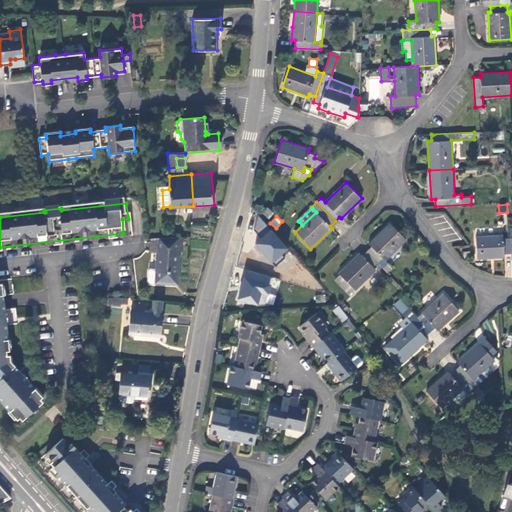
[(371,246),(366,251),(378,262),(381,260),(382,258),(384,260),(406,239),(390,223),(368,243),(371,246)]
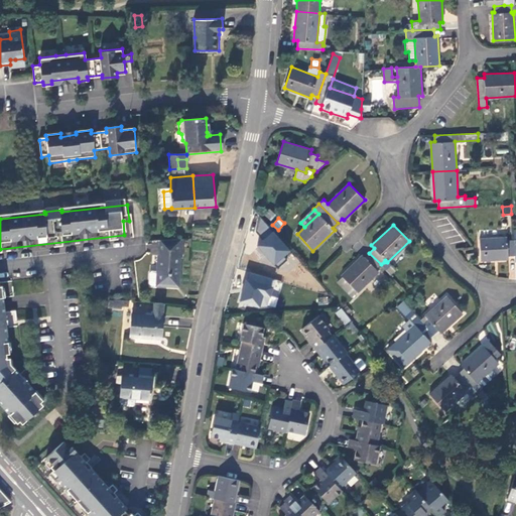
[(299,260),(273,231),(262,244),(282,259),(277,267),(282,271),(288,264),(293,268),(299,260)]
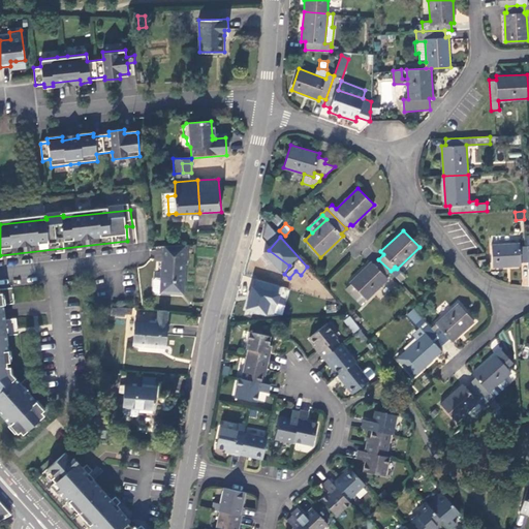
[(522,262),(528,262),(527,245),(521,246),(521,243),(492,244),(493,267),(522,265),(522,262)]
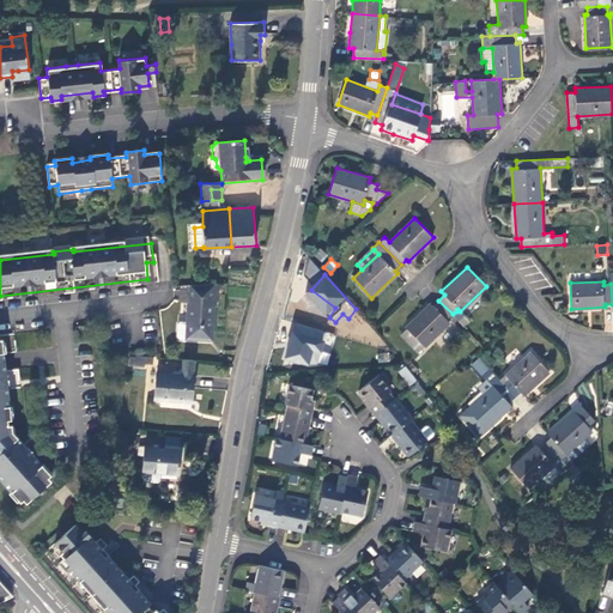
[(218,287),(194,290),(192,309),(188,309),(187,344),(212,345),(213,309),(217,308),(218,287)]
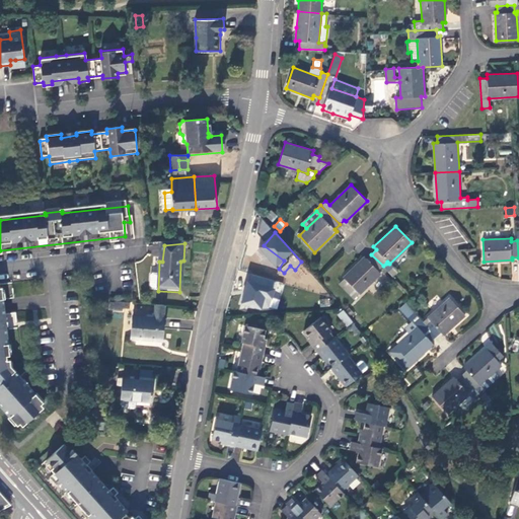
[(284,261),(264,245),(251,264),(272,279),(279,269),(284,261)]
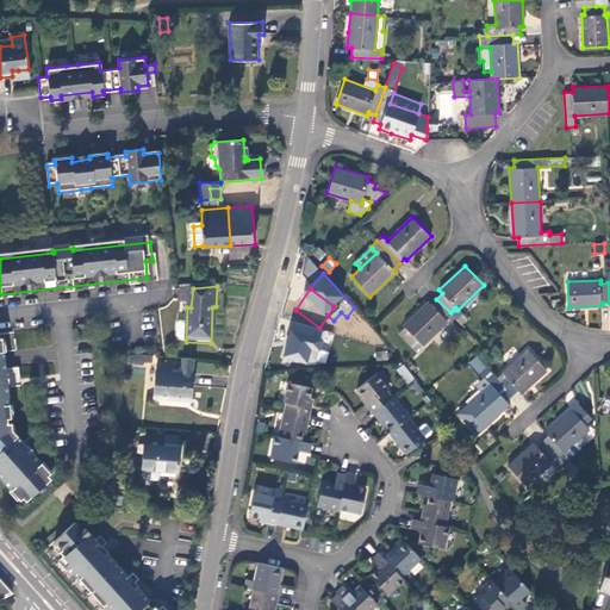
[(450,312),(436,299),(431,304),(428,300),(403,325),(403,328),(398,334),(415,353),(447,321),(444,318),(450,312)]
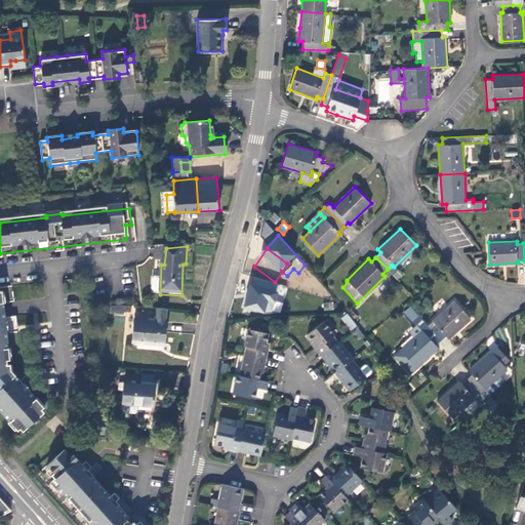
[(393,275),(398,281),(401,278),(397,273),(393,275)]
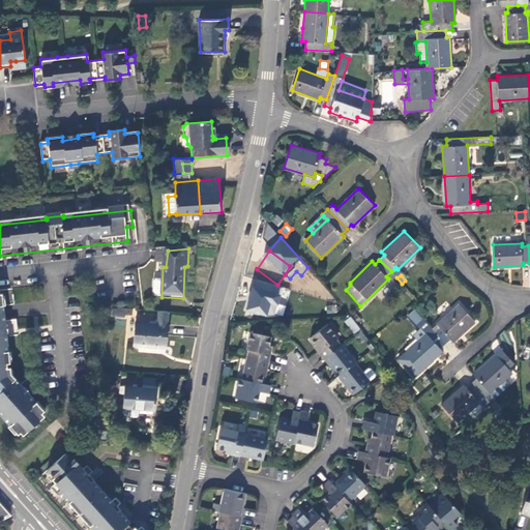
[(13,289),(0,290),(0,413),(10,425),(9,428),(16,434),(18,434),(19,435),(19,433),(21,431),(25,436),(40,420),(42,422),(47,419),(45,417),(46,416),(41,412),(43,410),(45,410),(45,409),(46,408),(38,401),(36,402),(30,394),(31,393),(26,387),(24,387),(22,385),(30,378),(23,370),(18,321),(6,322),(4,305),(16,304),(13,289)]
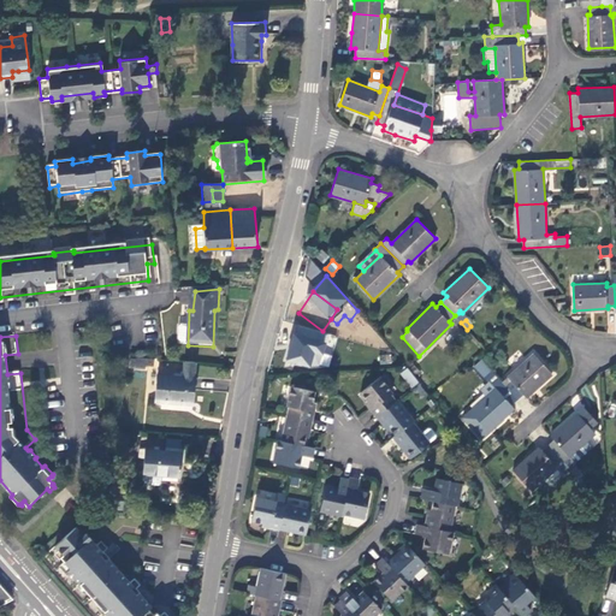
[(504,385),(517,400),(523,395),(526,397),(551,374),(533,353),(508,375),(510,379),(504,385)]
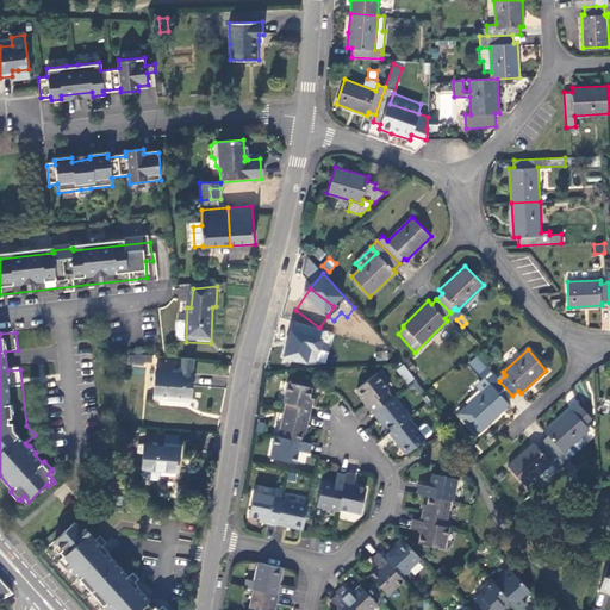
[(129,354),(128,362),(145,363),(145,361),(154,361),(154,355),(130,353),(129,354)]
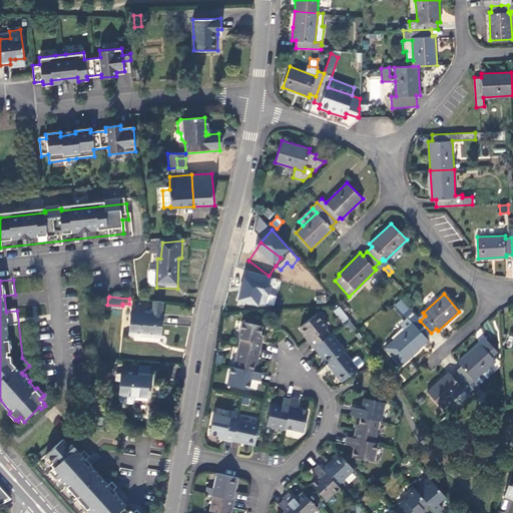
[(412,312),(401,300),(396,304),(406,316),(412,312)]
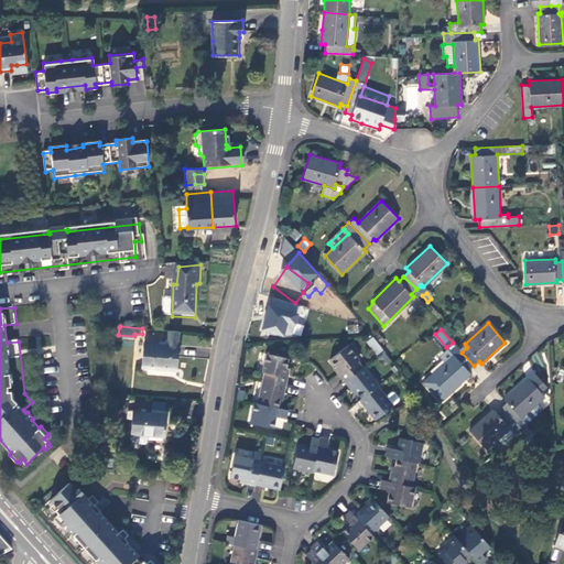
[(179,345),(180,331),(169,331),(167,344),(145,343),(143,367),(177,370),(180,346),(179,345)]
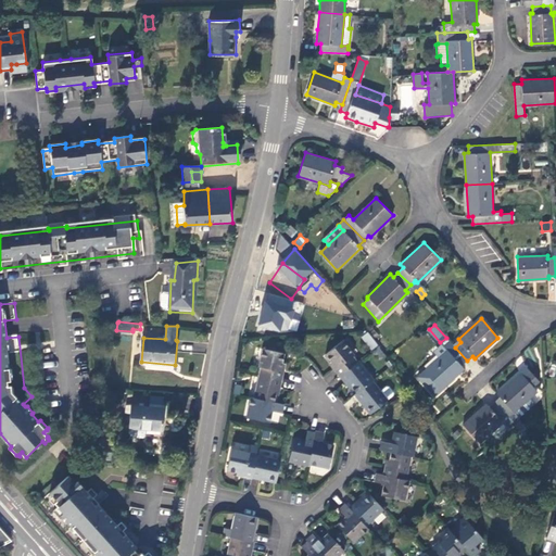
[(382,333),(376,339),(386,351),(393,345),(382,333)]
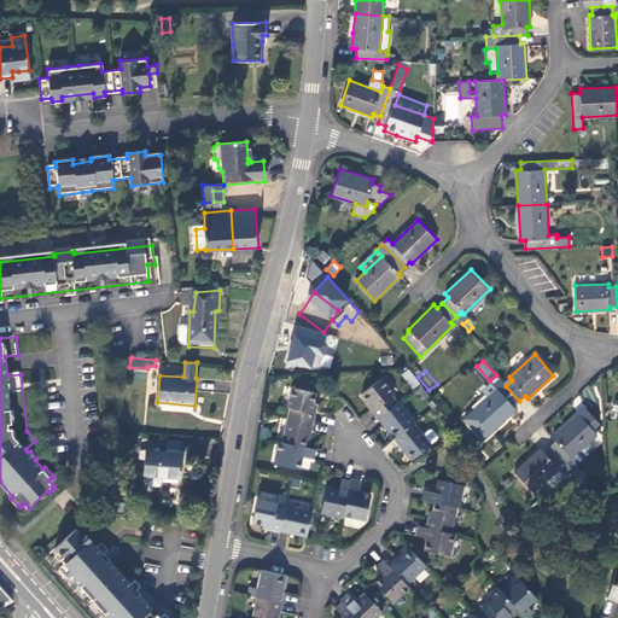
[(513,407),(519,401),(506,386),(496,375),(489,380),(491,383),(497,390),(488,397),(464,419),(482,439),(516,410),(513,407)]
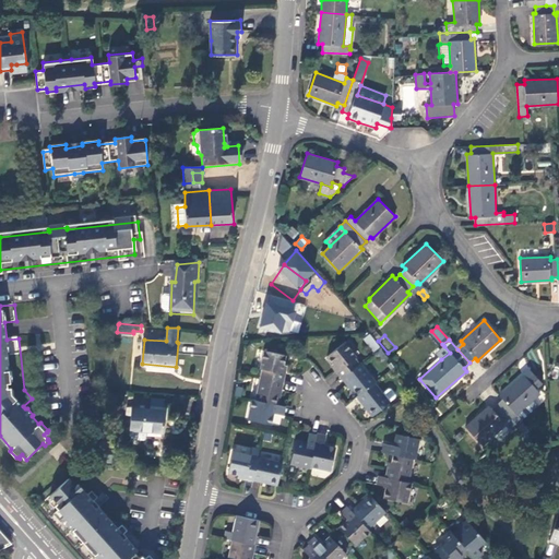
[(335,371),(341,378),(342,377),(359,363),(355,357),(356,356),(345,342),(328,355),(334,363),(339,369),(335,371)]
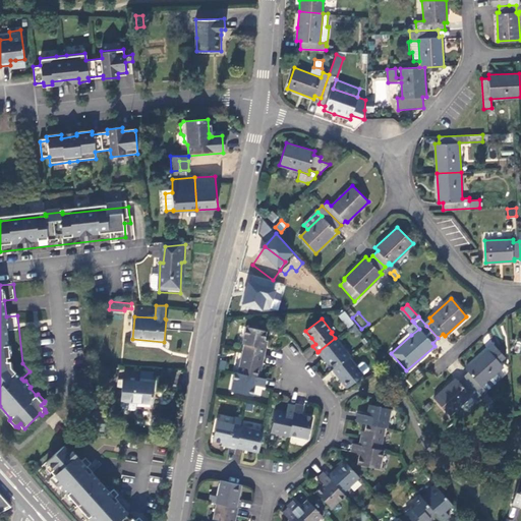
[(419,329),(414,323),(406,330),(411,335),(419,329)]
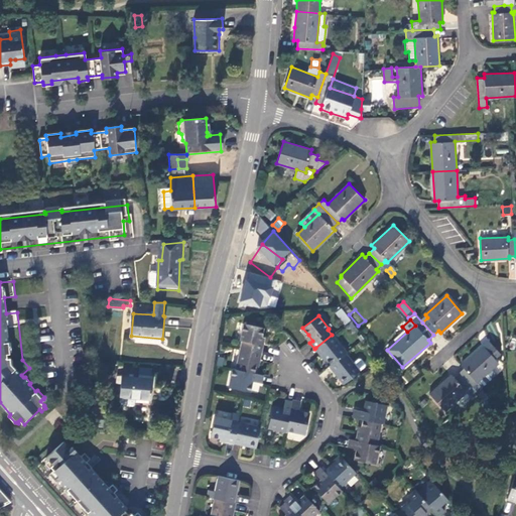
[(359,331),(351,320),(345,325),(358,343),(365,338),(359,331)]
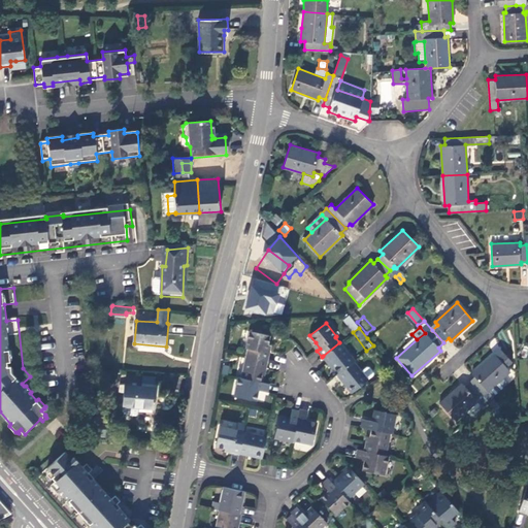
[(245,354),(268,359),(270,352),(266,351),(268,343),(270,335),(250,330),(244,348),(248,348),(245,354)]
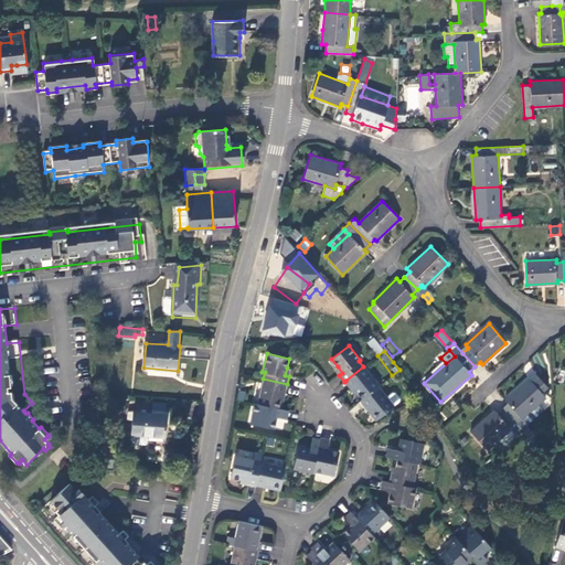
[(363,366),(345,381),(351,388),(353,386),(358,392),(363,397),(379,385),(380,384),(365,365),(363,366)]
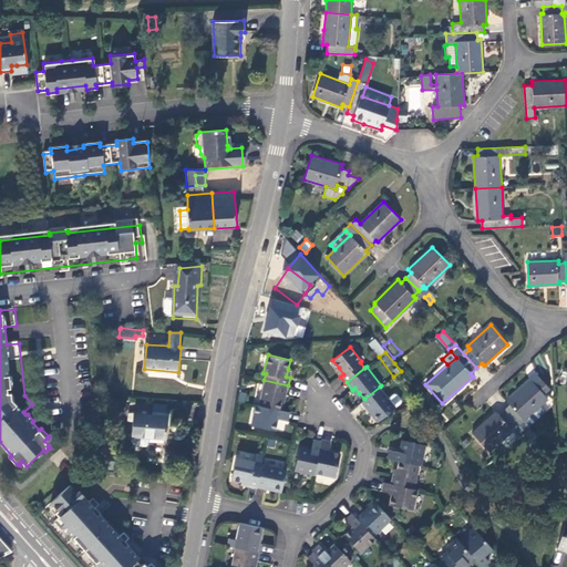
[(508,404),(503,410),(522,430),(529,441),(537,434),(529,425),(545,411),(540,405),(548,399),(545,395),(550,390),(535,374),(506,401),(508,404)]
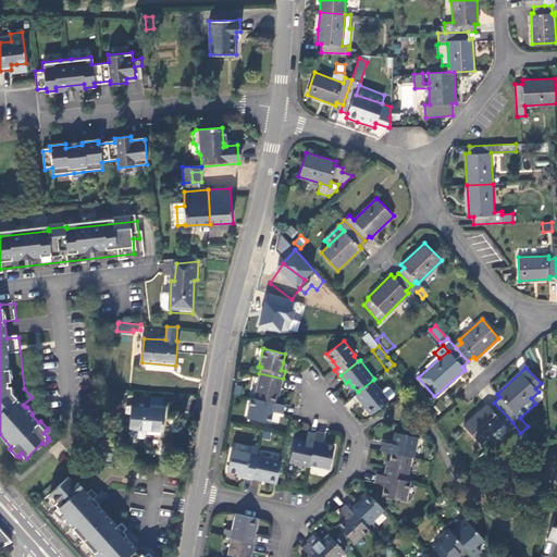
[(281,387),(283,379),(259,373),(254,397),(275,401),(276,395),(277,387),(281,387)]
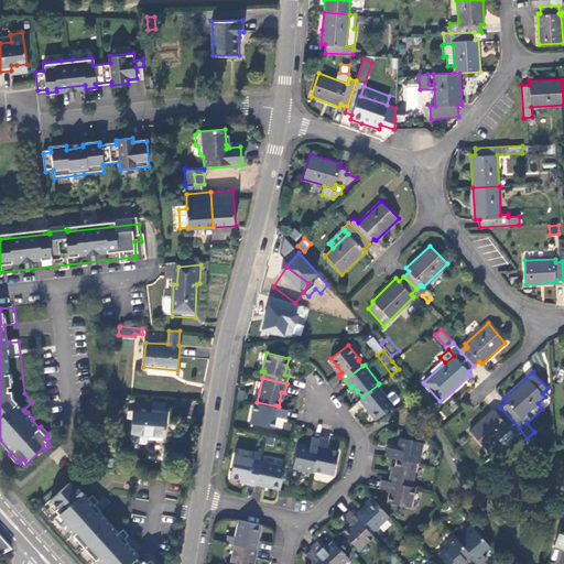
[(362,397),(359,399),(366,408),(369,405),(378,418),(394,404),(393,404),(387,396),(378,384),(362,397)]
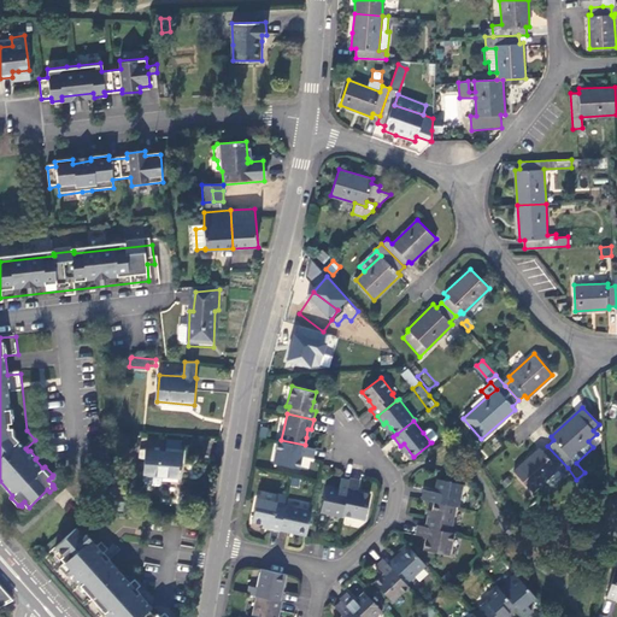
[(432,428),(428,428),(423,433),(430,442),(436,438),(436,434),(432,428)]
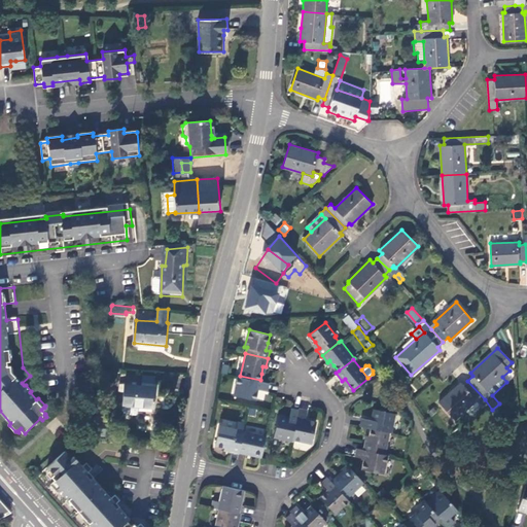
[(115,373),(100,372),(99,380),(114,381),(115,373)]
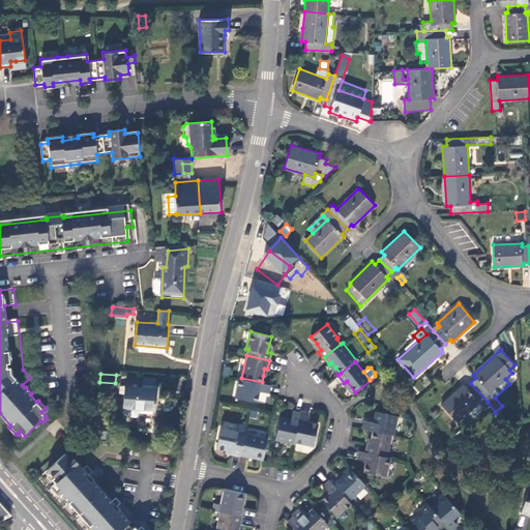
[(269,393),(271,384),(262,382),(241,378),(239,378),(235,396),(258,402),(260,391),(269,393)]
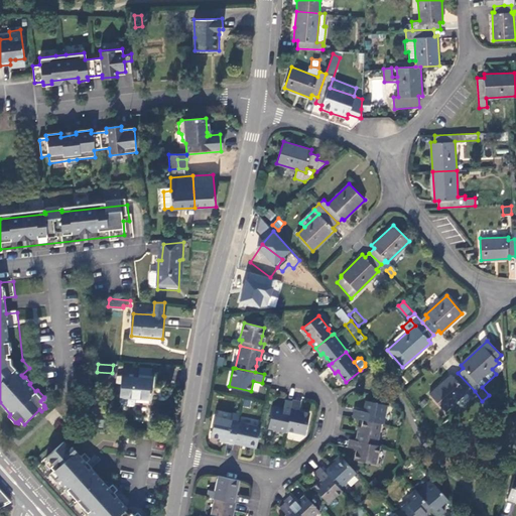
[(335,373),(343,385),(346,382),(338,371),(335,373)]
